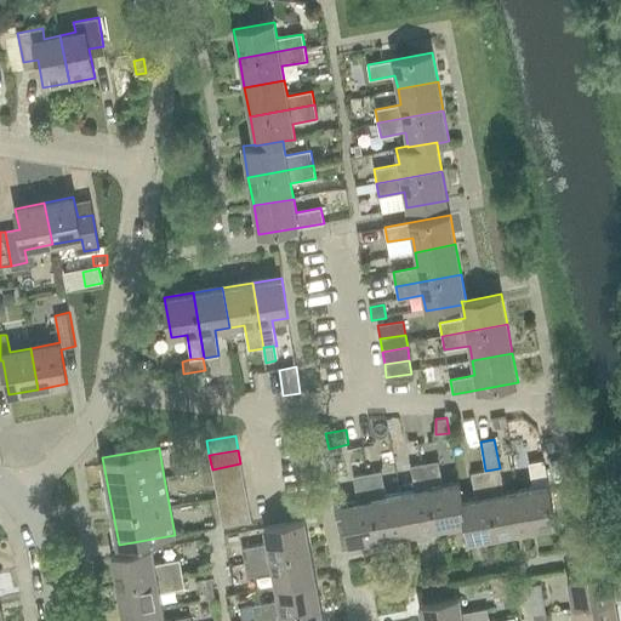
[(534,488),(519,490),(525,530),(556,525),(543,460),(529,462),(534,488)]
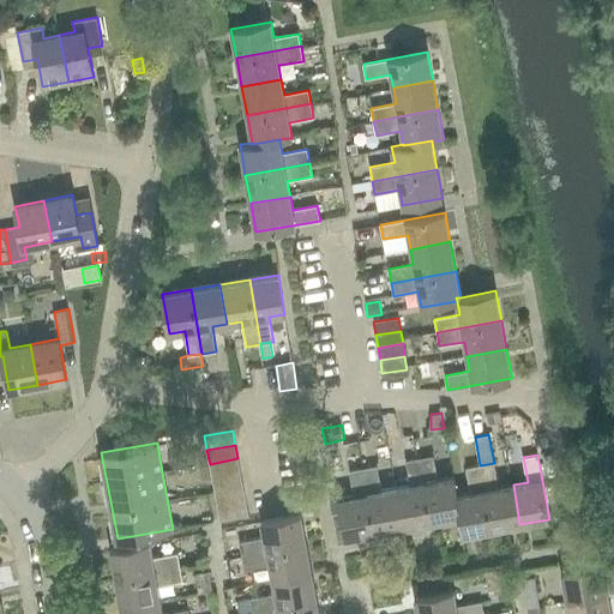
[(433,456),(420,458),(432,523),(458,517),(459,517),(456,495),(457,495),(453,477),(438,480),(433,456)]
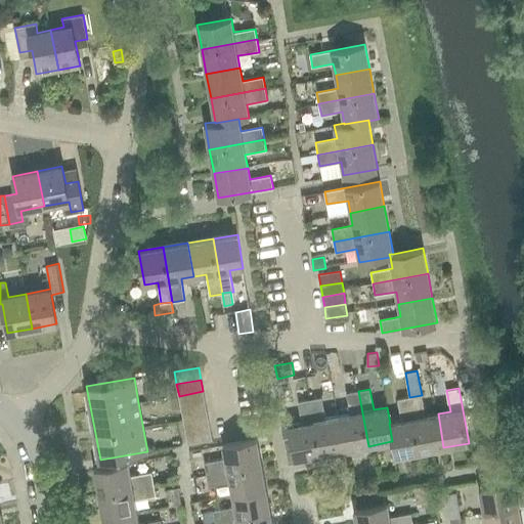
[(206,403),(203,391),(179,396),(181,407),(206,403)]
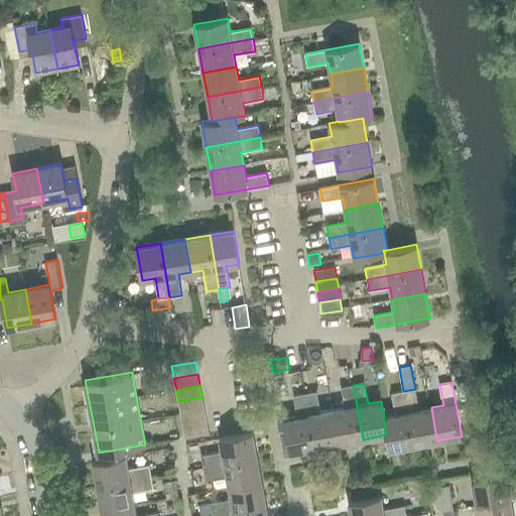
[(363,439),(353,385),(341,387),(345,408),(333,410),(339,443),(363,439)]
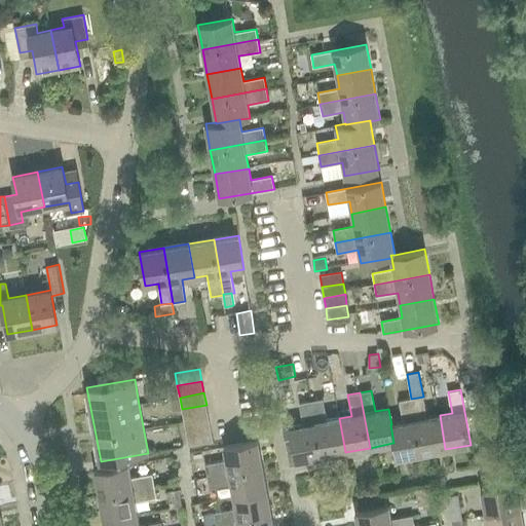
[(426,418),(423,397),(411,399),(421,454),(445,449),(440,415),(426,418)]
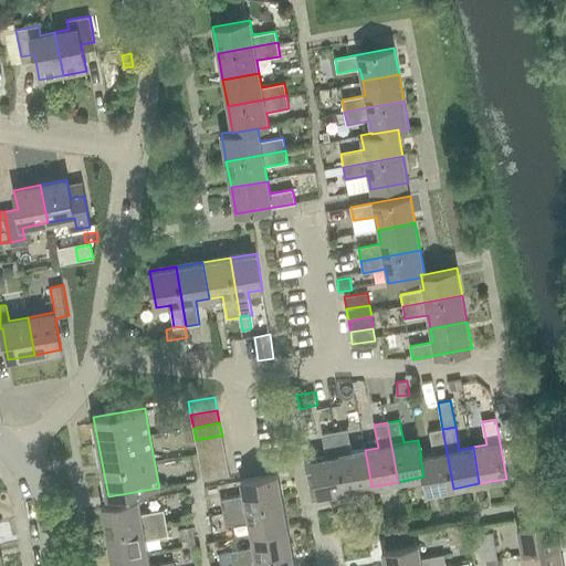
[(371,486),(365,450),(352,452),(347,429),(335,432),(346,491),(371,486)]
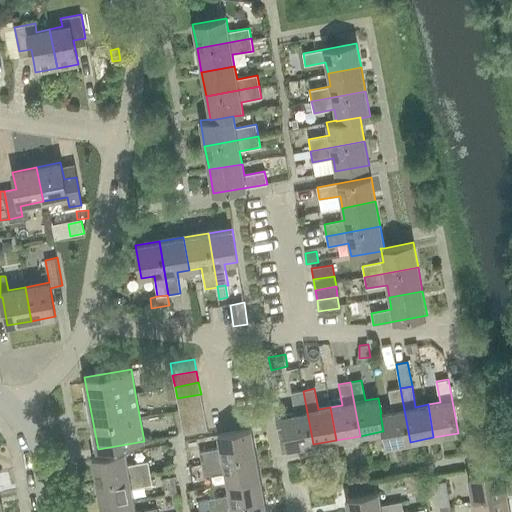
[(410,442),(400,388),(389,390),(392,411),(381,413),(380,413),(383,431),(382,431),(385,446),(410,442)]
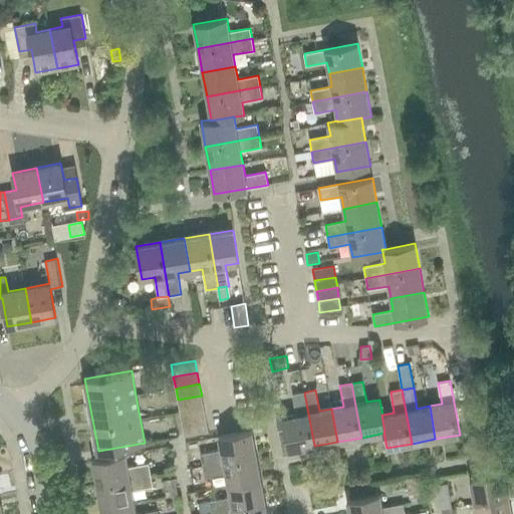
[(314,446),(304,393),(292,395),(296,415),(283,418),(289,451),(314,446)]
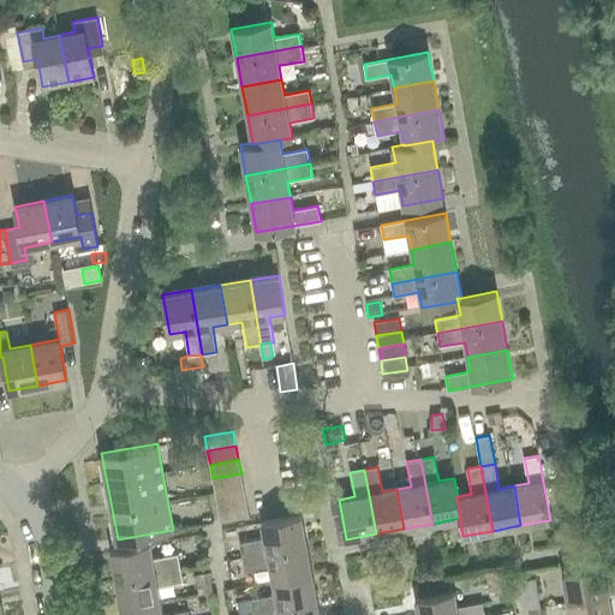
[(244,487),(242,473),(213,478),(215,493),(244,487)]
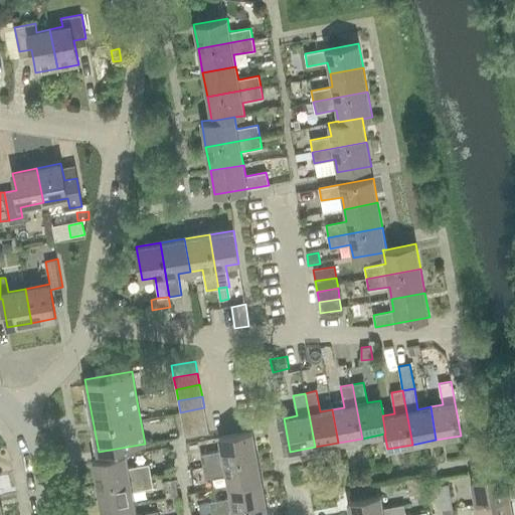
[(208,433),(204,407),(180,412),(184,437),(208,433)]
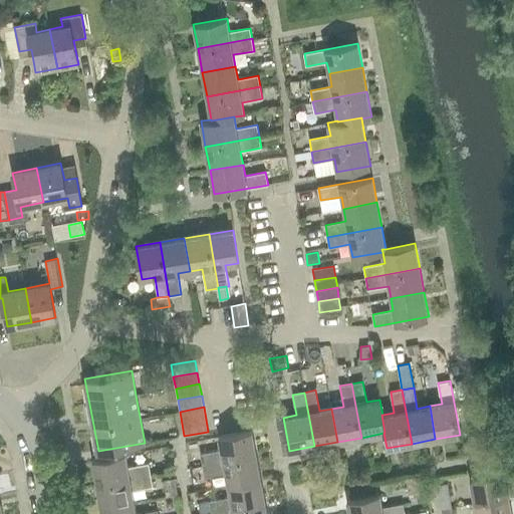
[(200,454),(203,466),(256,456),(252,431),(219,437),(221,450),(200,454)]
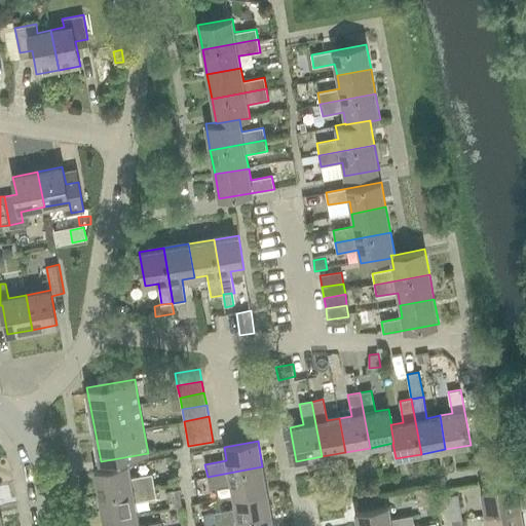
[(154,486),(152,474),(130,478),(128,464),(95,471),(99,495),(154,486)]
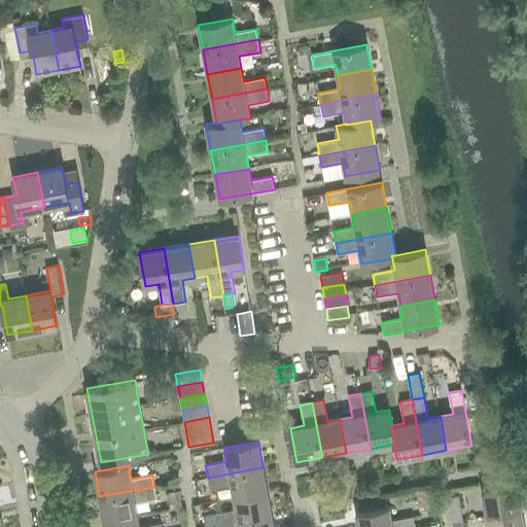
[(268,492),(262,467),(208,478),(209,487),(210,489),(231,485),(234,497),(268,492)]
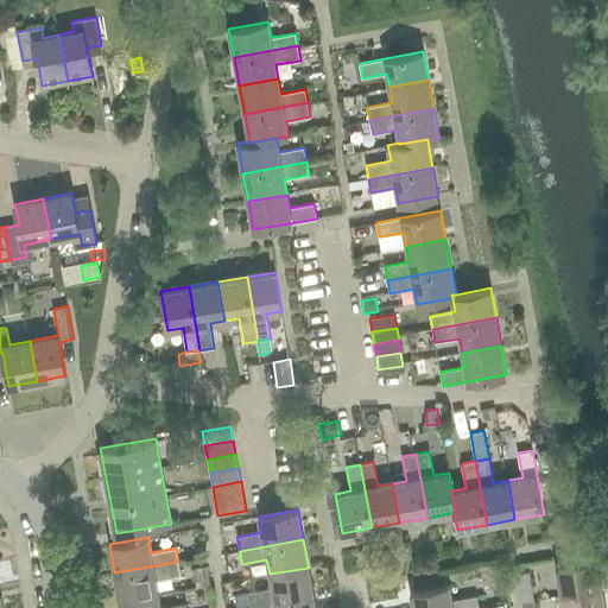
[(241,562),(240,551),(232,552),(234,563),(241,562)]
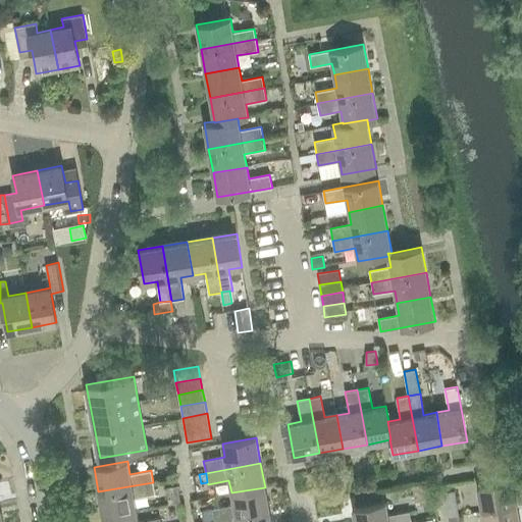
[(521,477),(477,485),(481,511),(517,505),(521,503),(521,477)]
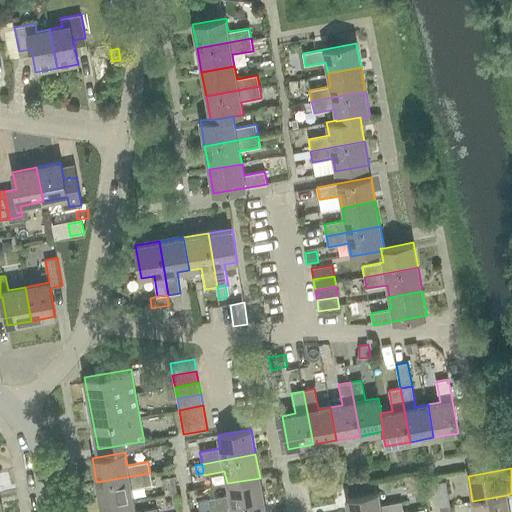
[(134,500),(132,488),(152,484),(150,473),(96,482),(101,506),(134,500)]
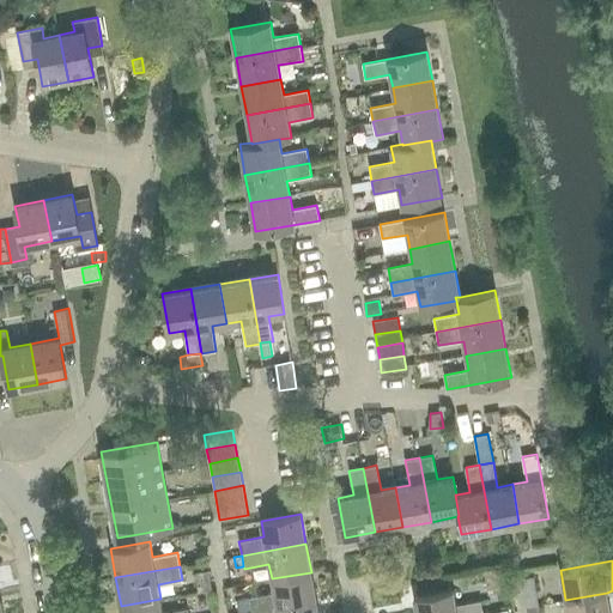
[(213,590),(208,569),(195,571),(199,593),(213,590)]
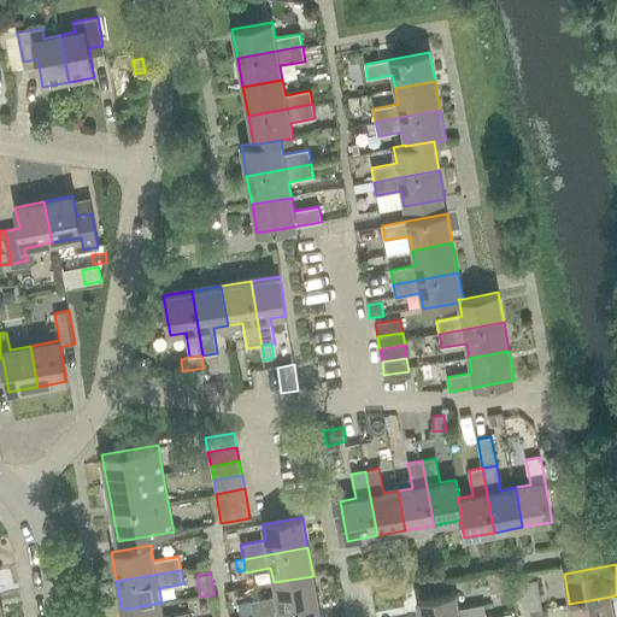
[(318,604),(313,576),(274,582),(276,597),(251,601),(251,603),(253,616),(318,604)]
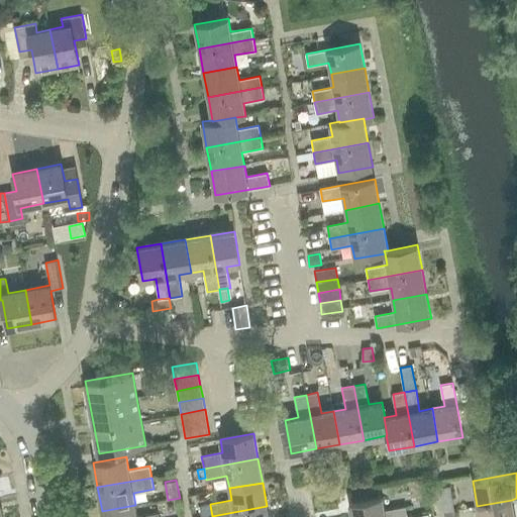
[(452,502),(449,486),(439,487),(442,504),(452,502)]
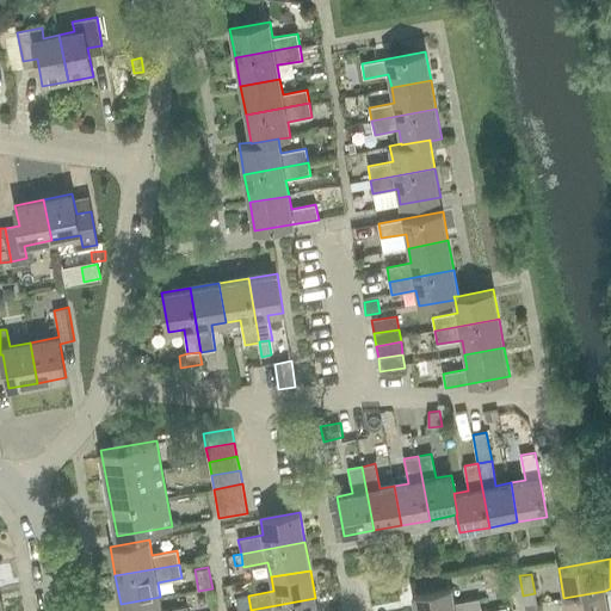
[(413,594),(415,610),(481,610),(479,599),(455,603),(452,587),(413,594)]
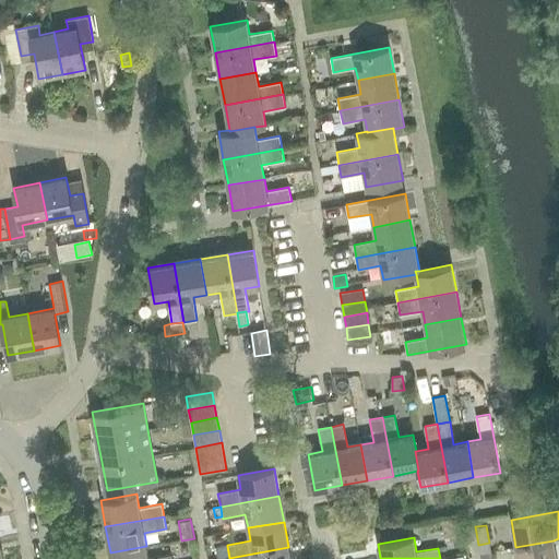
[(556,558),(554,540),(515,547),(512,548),(514,558),(556,558)]
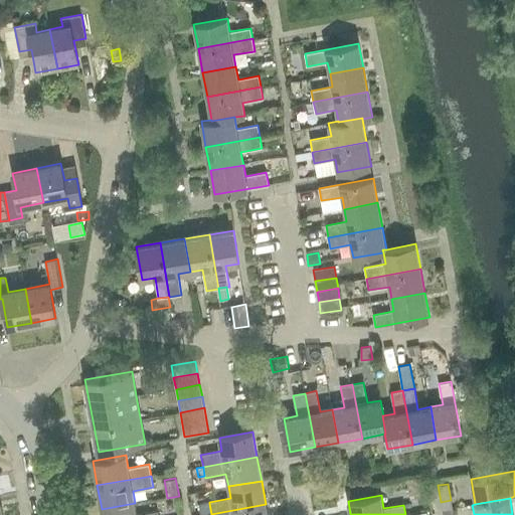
[(158,514),(157,511),(137,514),(136,514),(135,503),(102,509),(102,514),(158,514)]
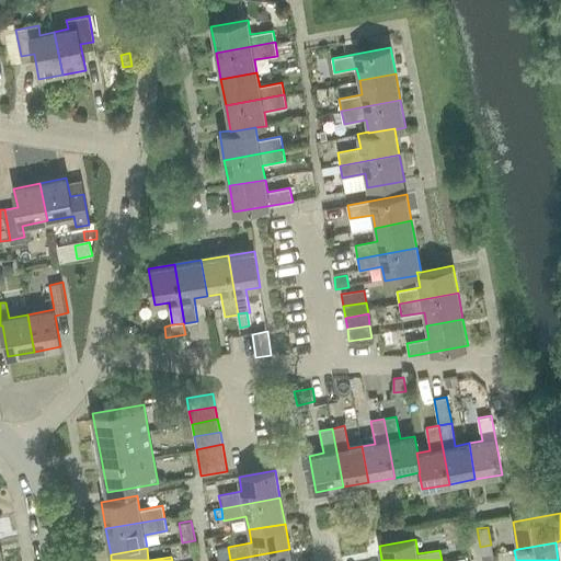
[(292,560),(289,549),(230,560),(292,560)]
